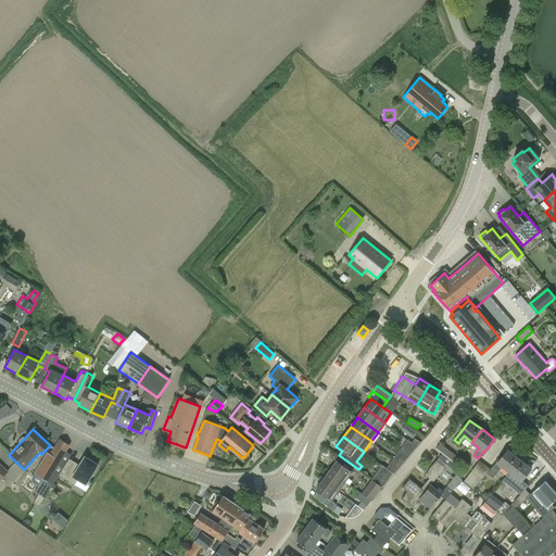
[(418,446),(412,442),(407,439),(401,449),(409,455),(418,446)]
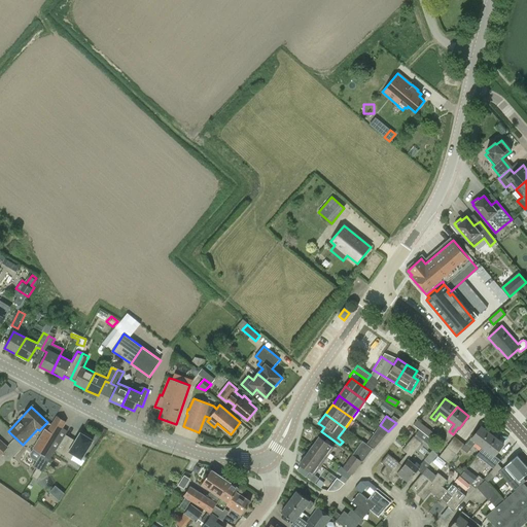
[(33,465),(37,468),(42,471),(50,458),(56,450),(64,437),(67,431),(63,429),(67,423),(58,417),(49,430),(47,429),(30,456),(37,460),(33,465)]
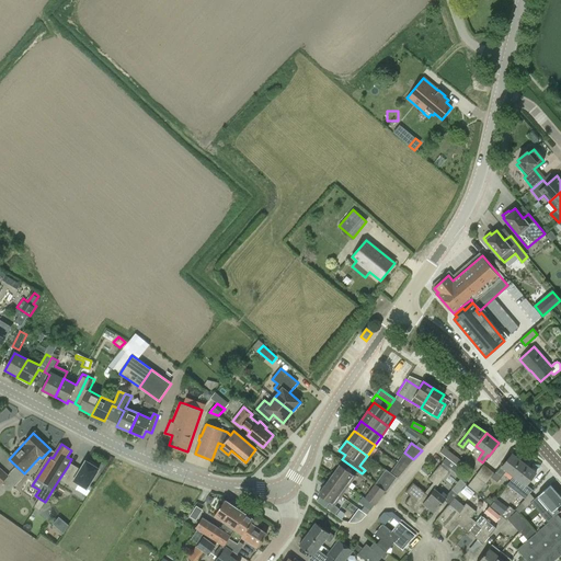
[(404,453),(397,462),(407,469),(413,459),(404,453)]
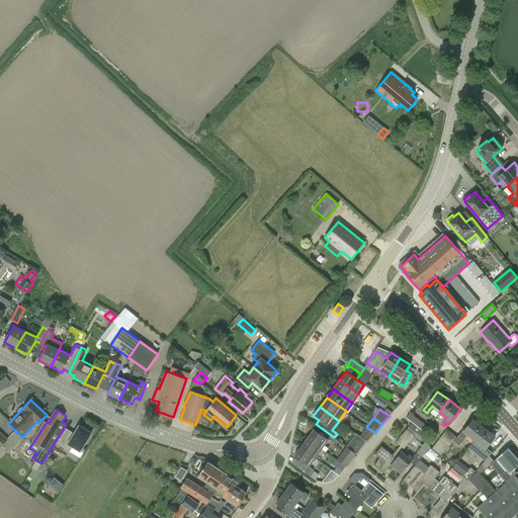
[(475,439),(484,428),(471,419),(462,430),(456,437),(461,441),(467,434),(475,439)]
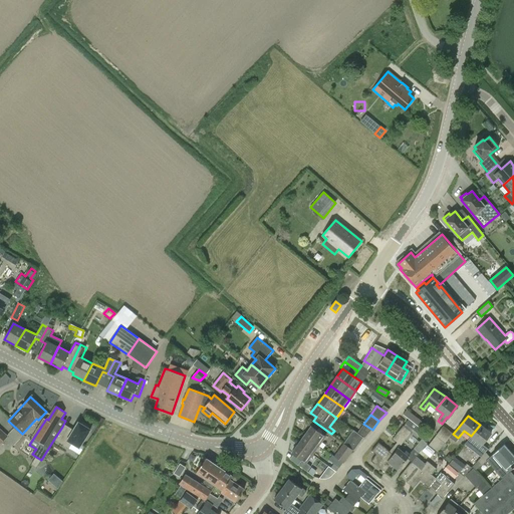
[(409,419),(406,424),(418,433),(422,429),(409,419)]
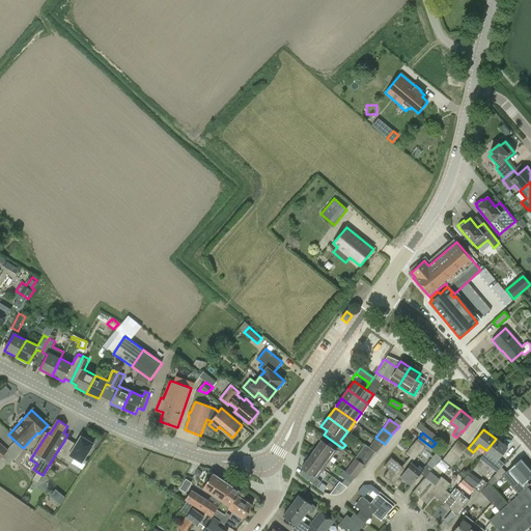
[(84,438),(81,437),(75,447),(68,443),(60,456),(72,463),(75,457),(82,463),(93,444),(91,442),(92,441),(85,436),(84,438)]
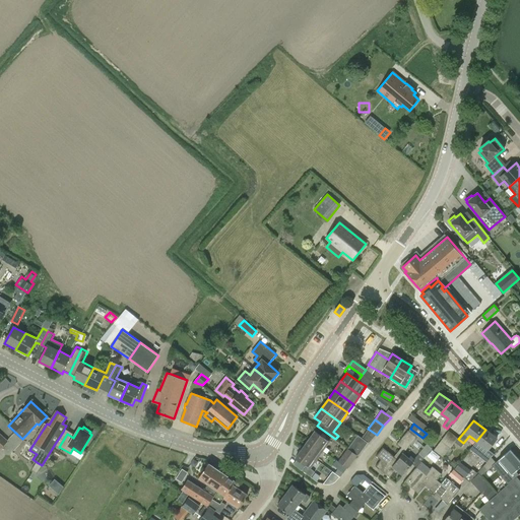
[(377,435),(368,429),(362,438),(368,442),(370,443),(377,435)]
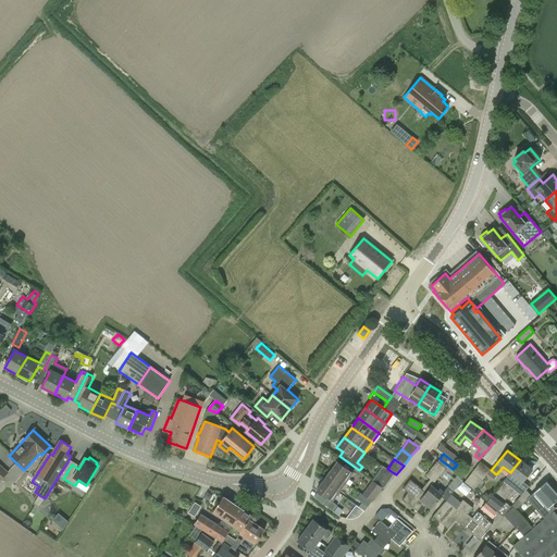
[(532,469),(520,460),(510,472),(503,481),(519,493),(525,484),(522,481),(523,481),(532,469)]
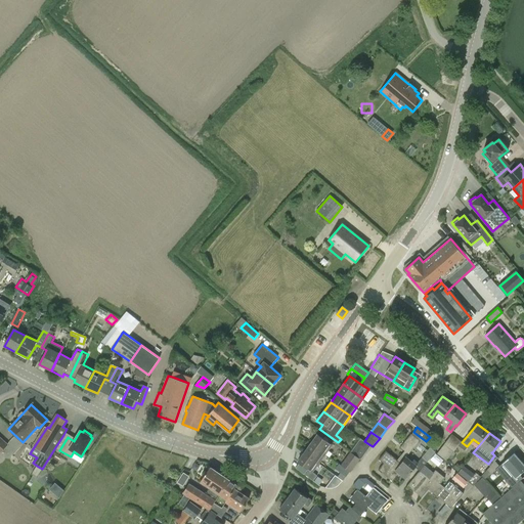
[(310,443),(324,453),(328,456),(331,452),(326,450),(332,444),(317,434),(310,443)]
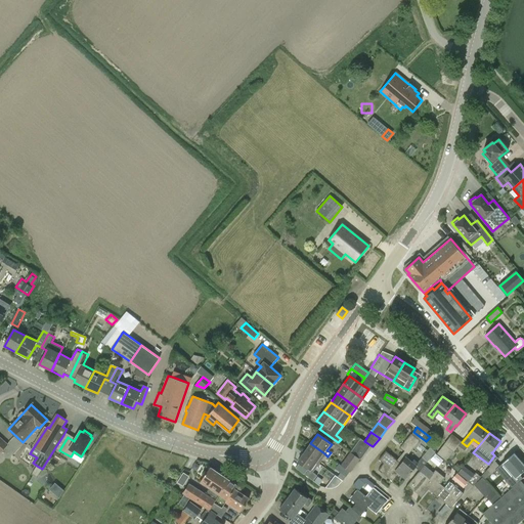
[(411,434),(407,439),(411,442),(416,445),(420,441),(411,434)]
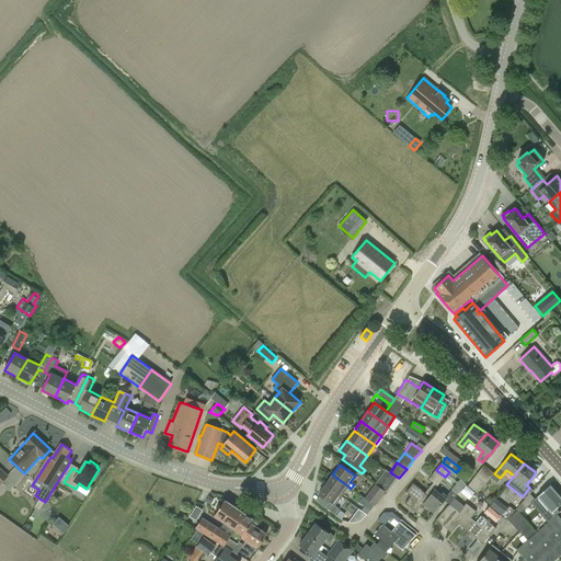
[(387,469),(376,483),(385,492),(386,492),(397,477),(390,472),(387,469)]
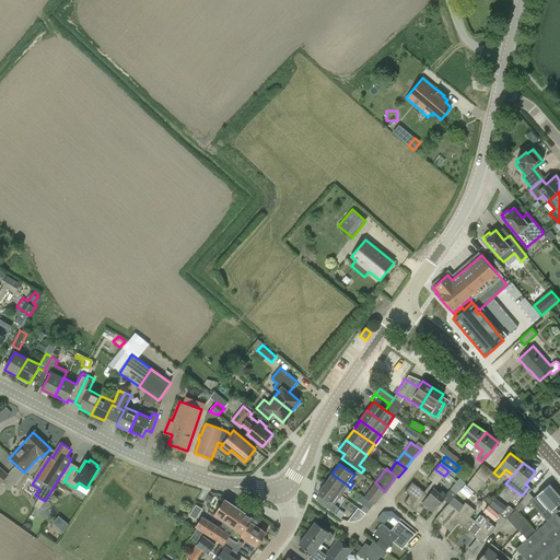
[(444,476),(440,473),(435,469),(428,478),(432,482),(436,486),(441,480),(444,476)]
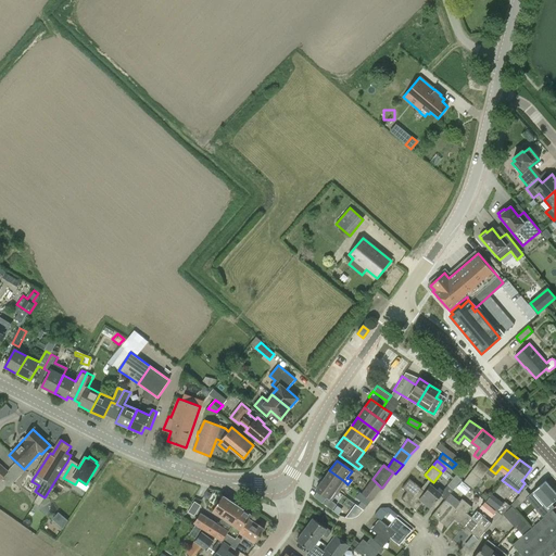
[(329,470),(321,480),(337,491),(344,481),(329,470)]
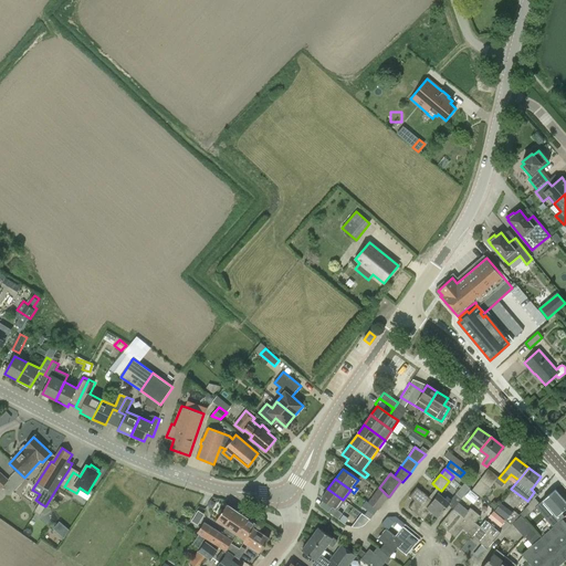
[(477,493),(484,483),(480,480),(472,490),(477,493)]
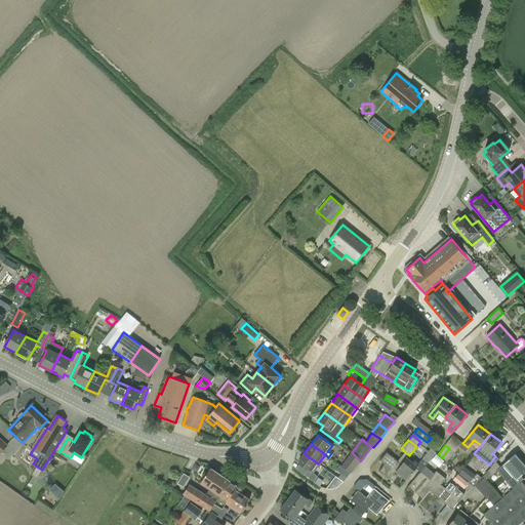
[(454,452),(449,448),(442,457),(447,461),(454,452)]
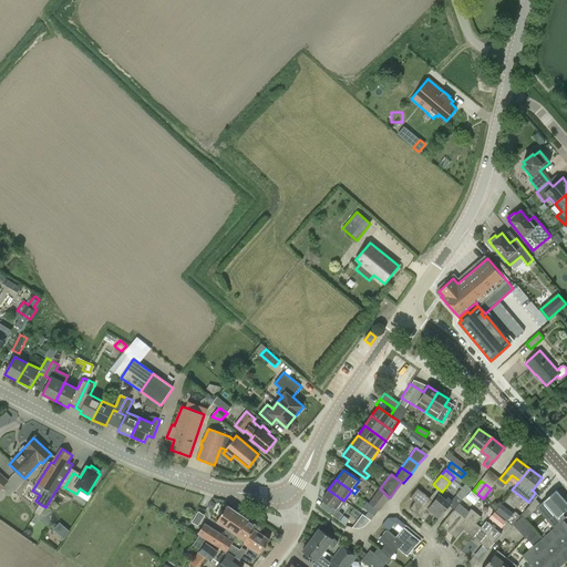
[(471,490),(465,485),(456,495),(463,500),(471,490)]
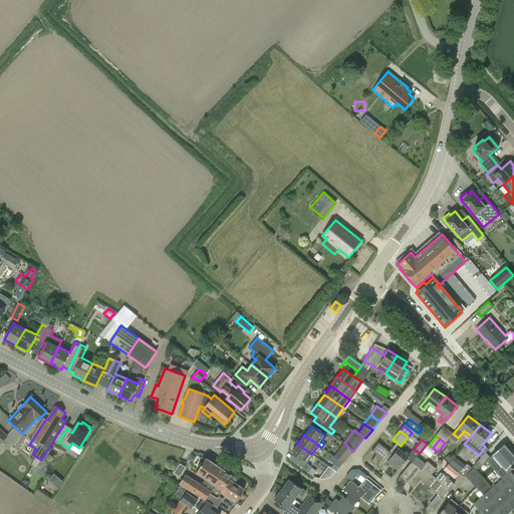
[(387,464),(394,455),(390,452),(378,442),(371,450),(375,454),(370,460),(384,472),(390,466),(387,464)]
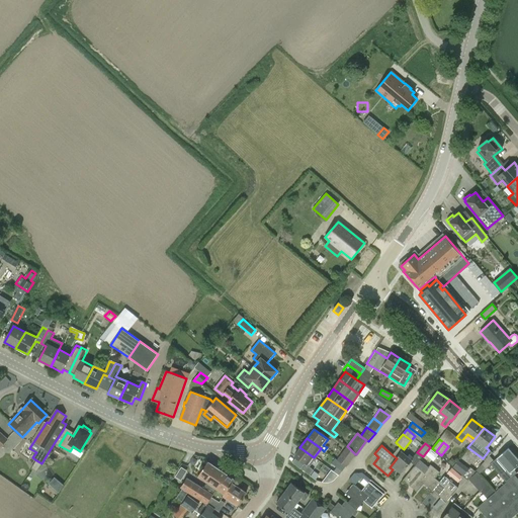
[(346,466),(355,454),(347,446),(337,459),(346,466)]
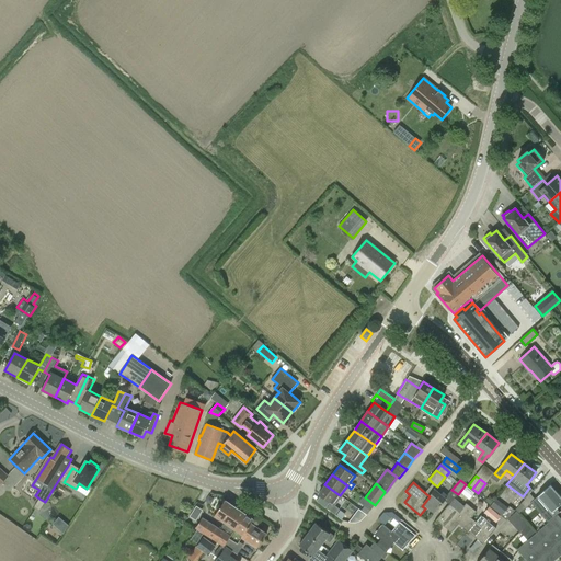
[(334,514),(339,508),(333,504),(340,495),(324,484),(318,494),(325,500),(322,505),(334,514)]
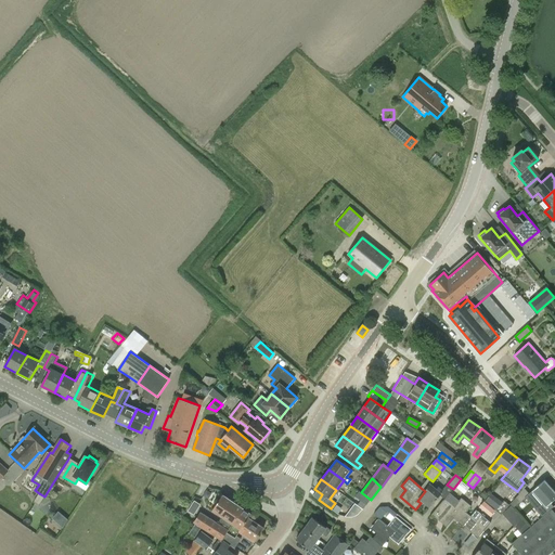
[(554,492),(544,479),(532,490),(545,505),(554,497),(554,492)]
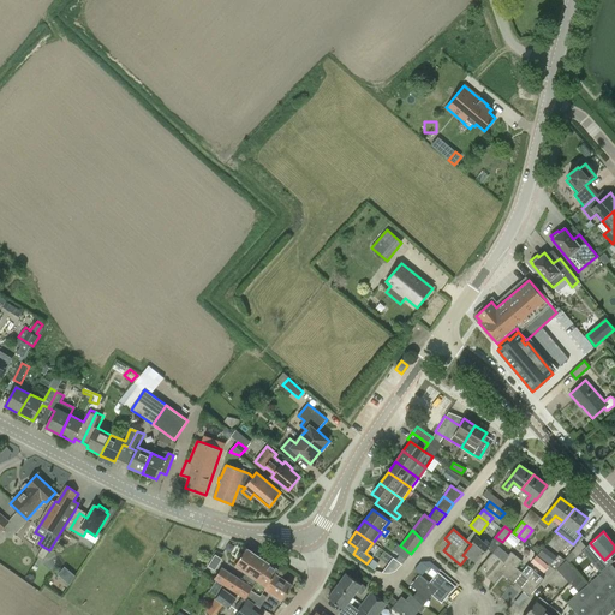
[(489,547),(477,537),(471,544),(463,555),(466,557),(467,555),(476,562),(489,547)]
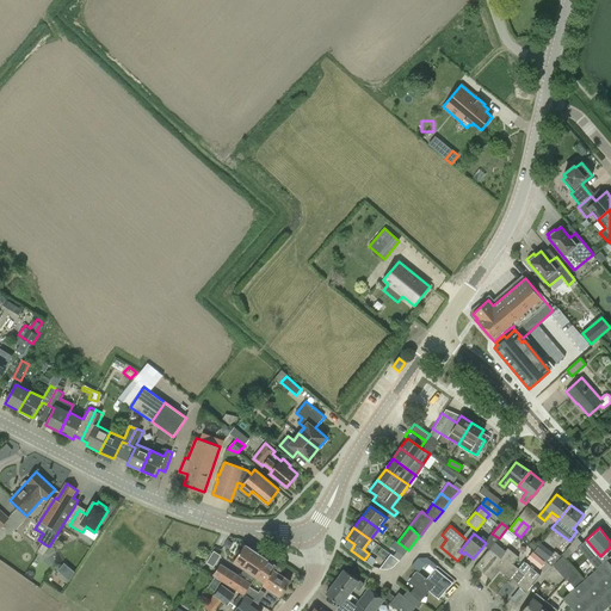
[(576,537),(562,554),(567,559),(582,544),(576,537)]
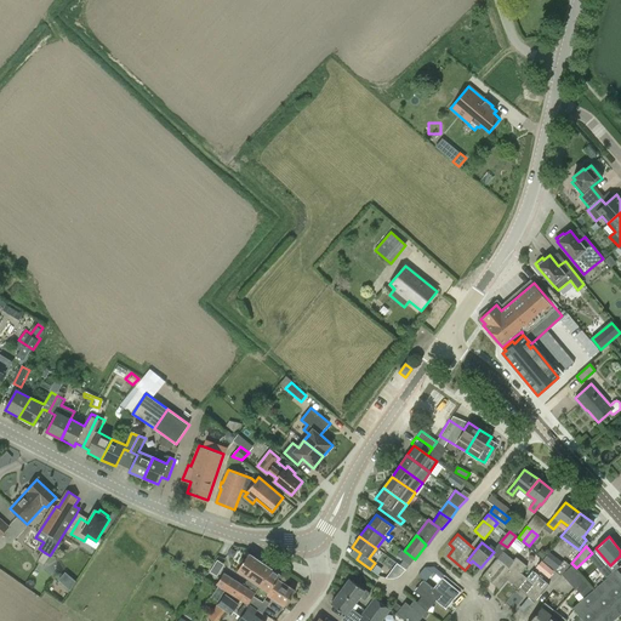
[(537,554),(542,559),(547,553),(542,548),(537,554)]
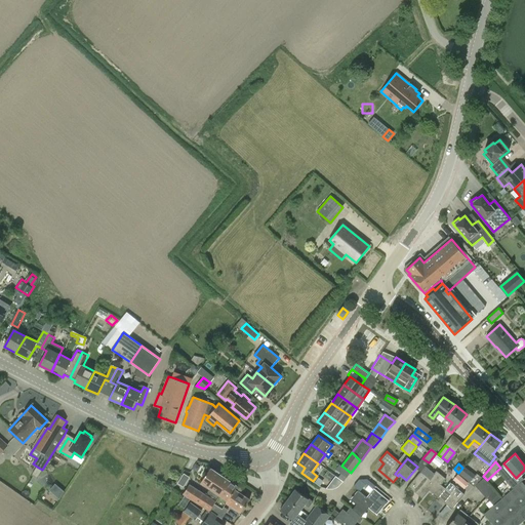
[(458,474),(470,482),(476,475),(465,467),(458,474)]
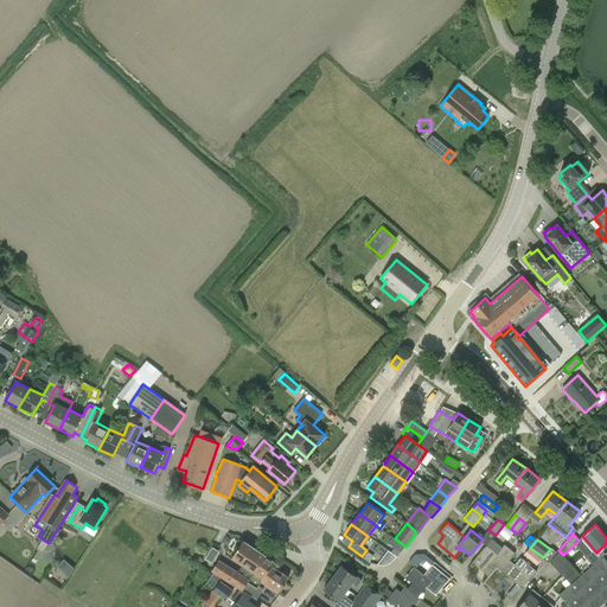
[(212,570),(241,588),(242,589),(249,580),(248,579),(264,555),(243,541),(232,557),(244,566),(241,572),(237,569),(236,572),(219,560),(212,570)]
